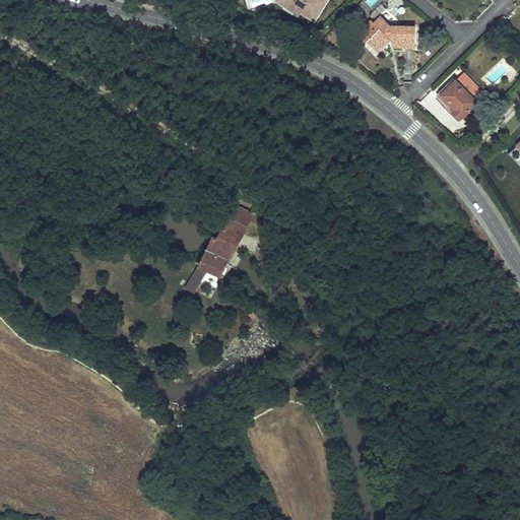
[(287,0),(279,0),(278,2),(299,18),(302,15),(286,3),(287,0)]
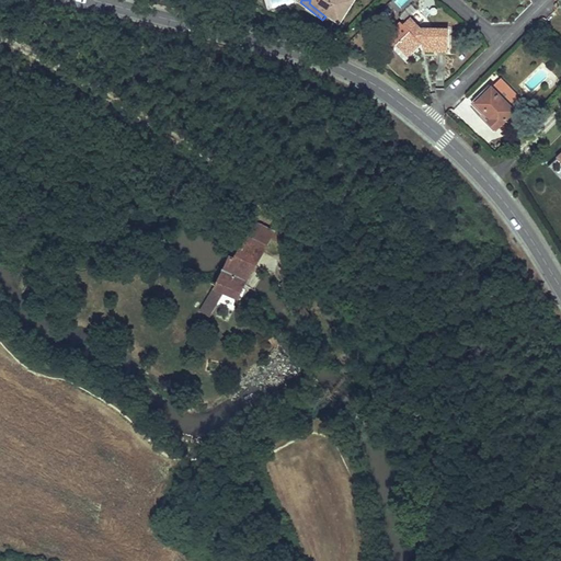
[(310,0),(309,3),(325,16),(334,23),(340,15),(343,20),(356,4),(350,0),(310,0)]
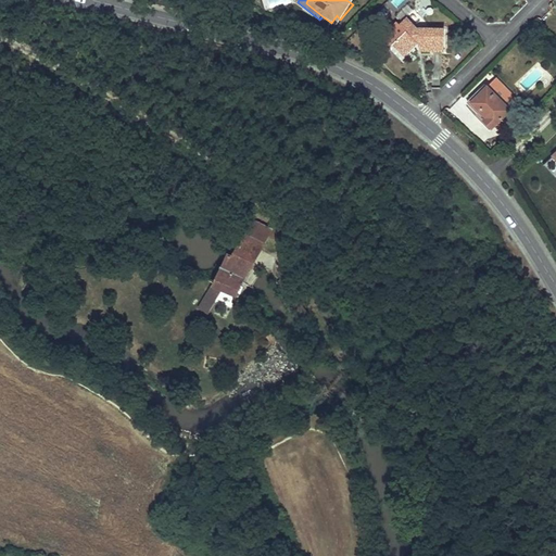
[(340,20),(337,15),(331,23),(335,26),(340,20)]
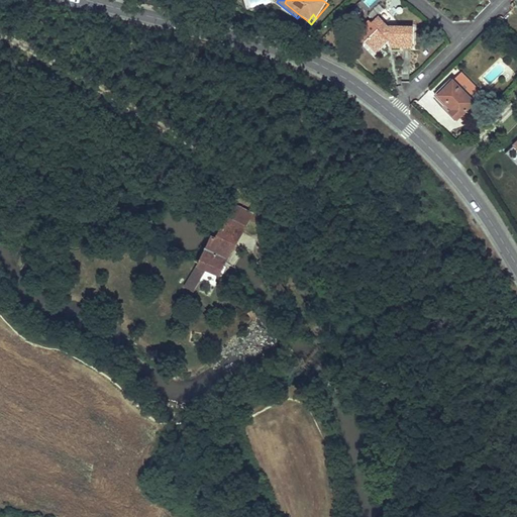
[(390,46),(412,47),(413,27),(384,24),(376,14),(369,20),(376,29),(364,39),(374,52),(385,41),(389,41),(390,46)]
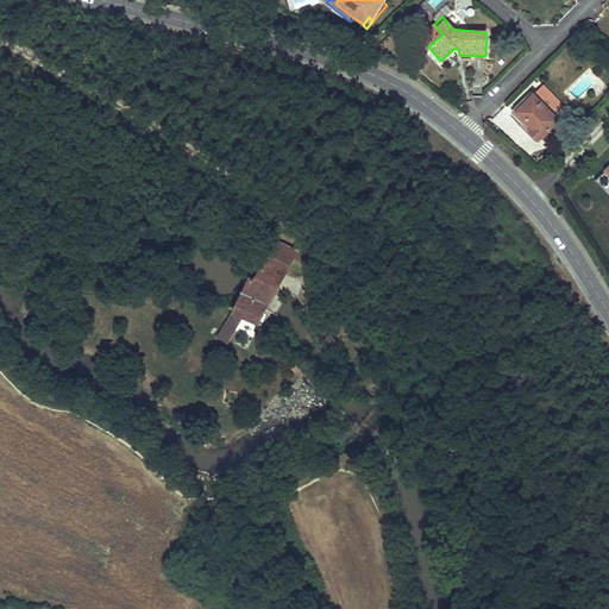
[(556,121),(562,114),(546,99),(541,104),(532,95),(515,111),(532,127),(527,132),(525,135),(535,143),(537,142),(556,121)]
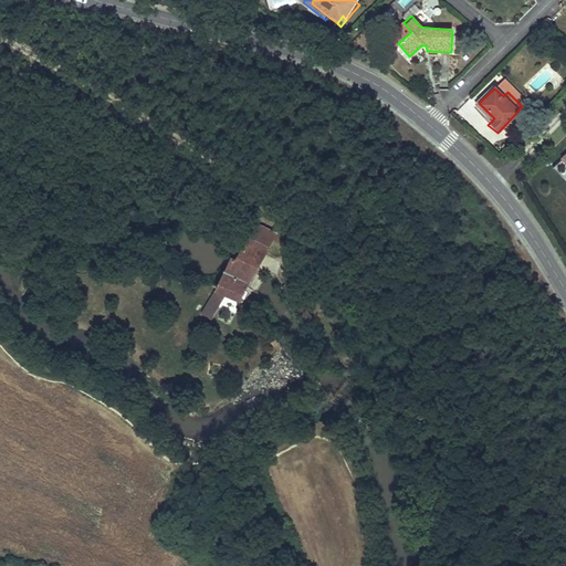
[(507,92),(522,106),(524,104),(509,90),(507,92)]
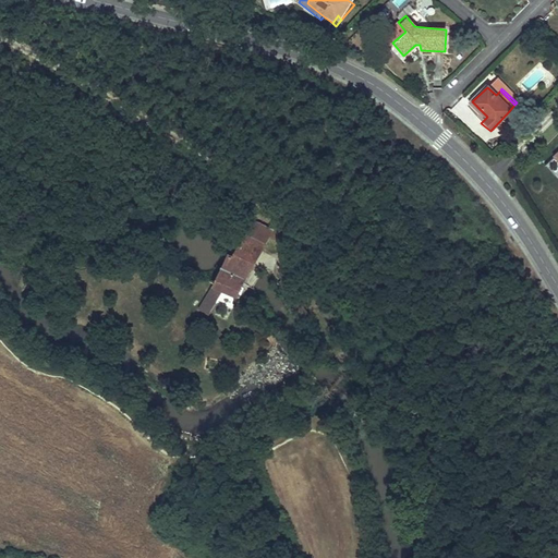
[(487,117),(472,101),(468,106),(483,121),(487,117)]
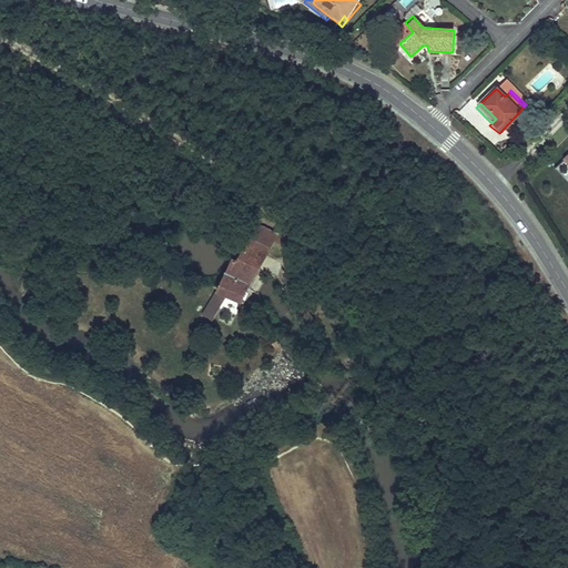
[(525,120),(518,113),(500,132),(508,139),(525,120)]
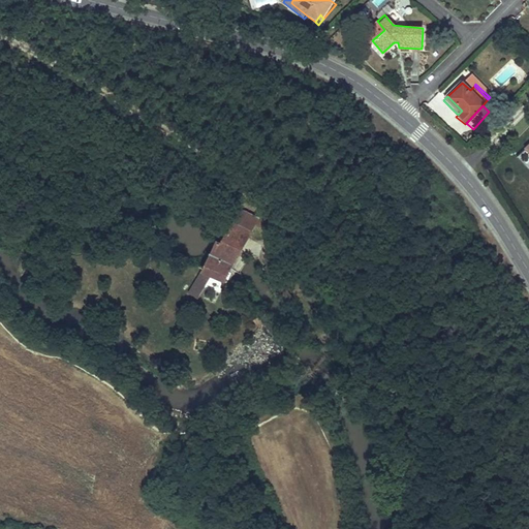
[(254,228),(258,220),(240,210),(220,243),(217,242),(200,270),(188,290),(199,298),(213,274),(223,280),(234,261),(239,253),(254,228)]
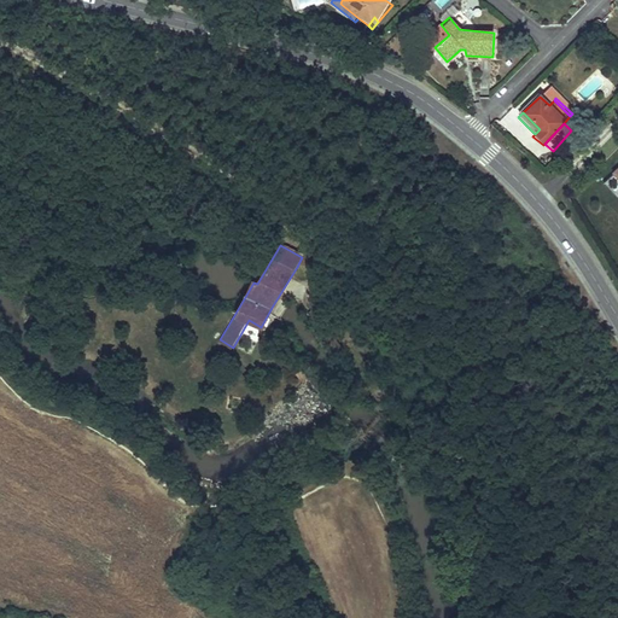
[(309,262),(302,257),(297,267),(304,270),(309,262)]
